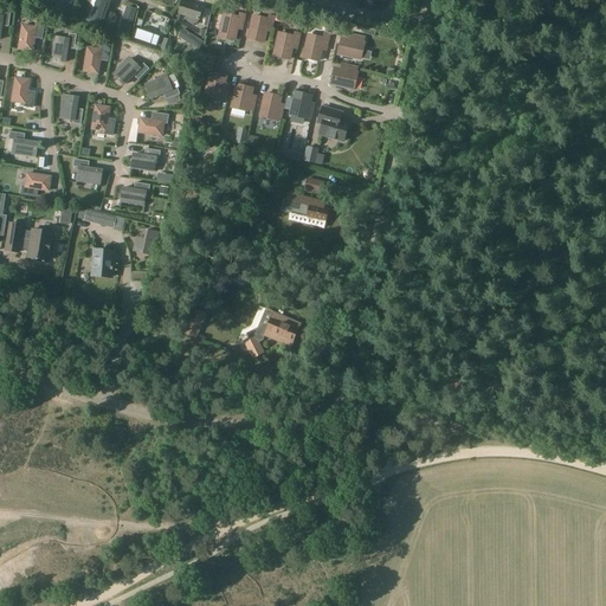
[(75,0),(73,0),(40,0),(37,11),(49,14),(69,21),(75,0)]
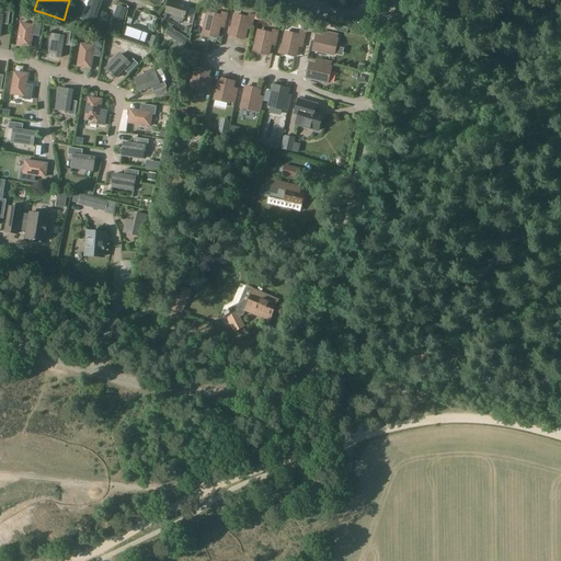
[(168,1),(164,12),(184,18),(186,7),(168,1)]
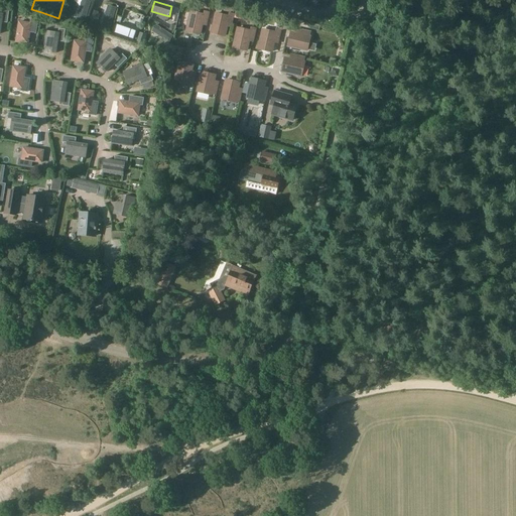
[(226,5),(224,12),(234,14),(235,7),(226,5)]
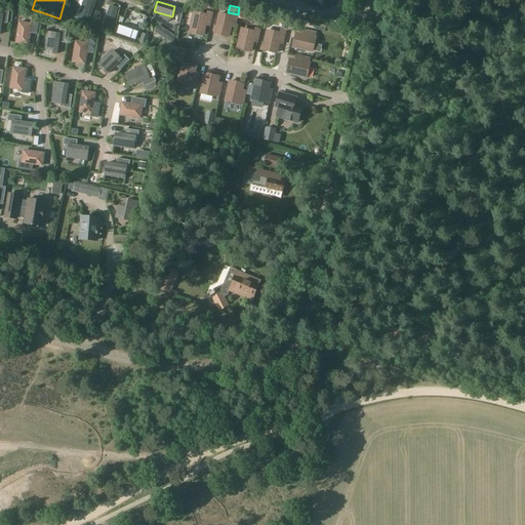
[(209,24),(212,13),(207,12),(206,15),(194,12),(189,32),(203,35),(205,23),(209,24)]
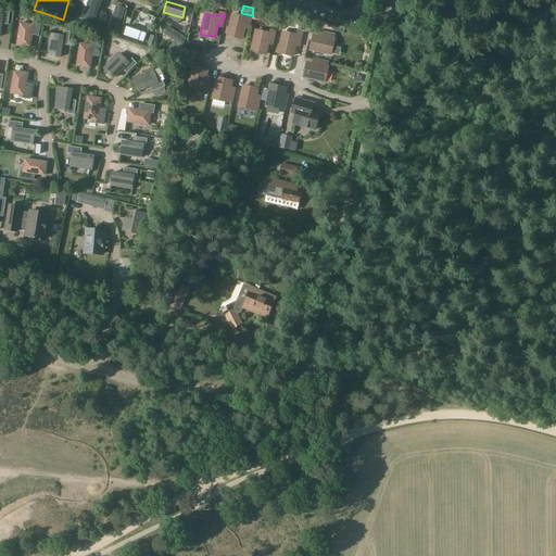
[(244,26),(249,27),(251,15),(247,14),(245,17),(231,14),(227,35),(241,38),(243,29),(244,26)]
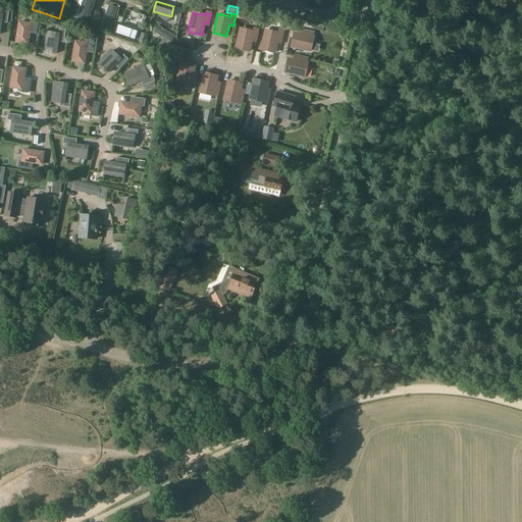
[(131,29),(123,27),(120,33),(135,38),(142,17),(135,15),(131,29)]
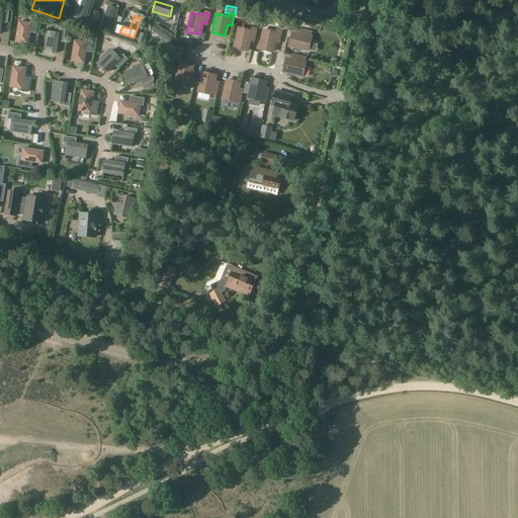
[(15,42),(26,45),(28,32),(34,33),(36,20),(30,19),(29,24),(18,22),(15,42)]
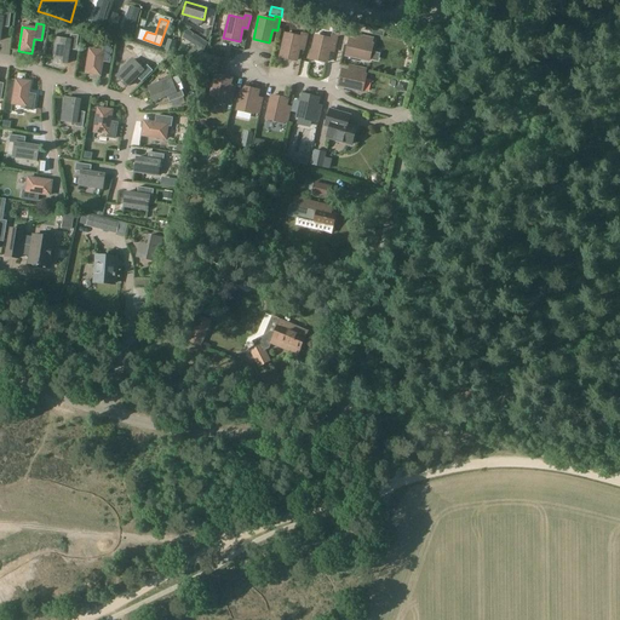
[(188,30),(183,38),(195,46),(193,50),(199,53),(206,42),(188,30)]
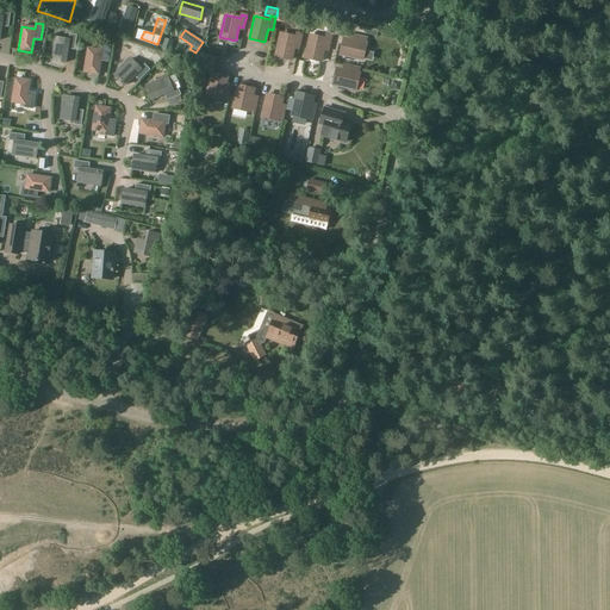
[(296,37),(280,33),(275,56),(291,60),(294,45),(299,47),(302,35),(296,33),(296,37)]
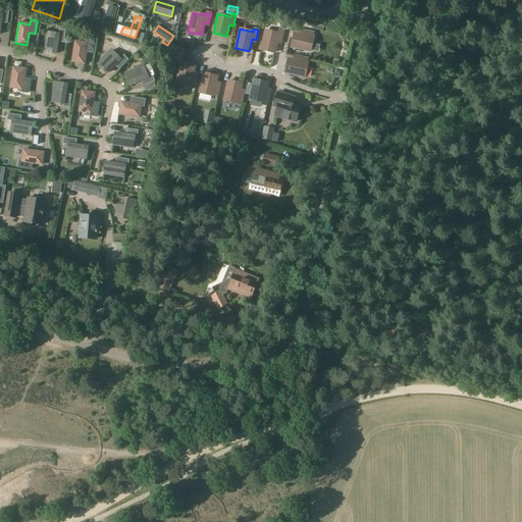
[(63,43),(65,31),(58,30),(57,34),(46,33),(43,52),(55,54),(57,42),(63,43)]
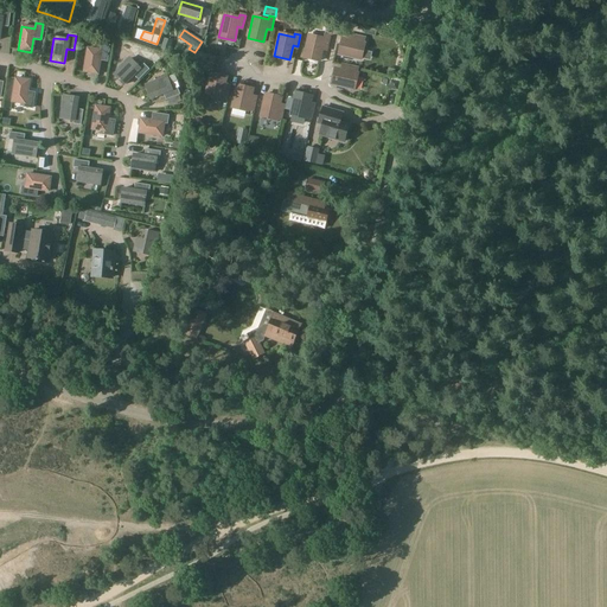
[(323,48),(327,49),(330,36),(324,34),(324,38),(308,34),(304,57),(319,61),(323,48)]
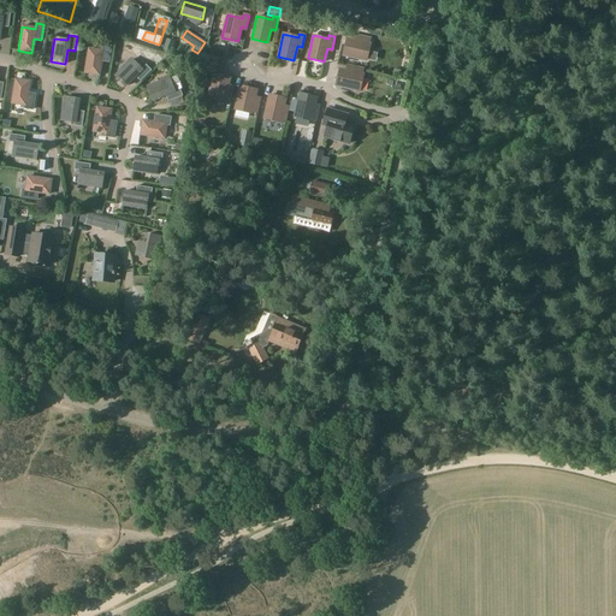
[(356,41),(353,40),(347,39),(343,54),(366,60),(369,43),(368,43),(369,39),(357,36),(356,41)]
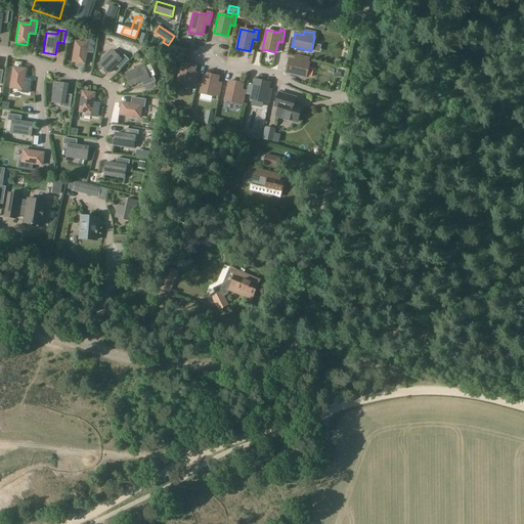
[(149,36),(141,34),(138,42),(146,45),(149,36)]
